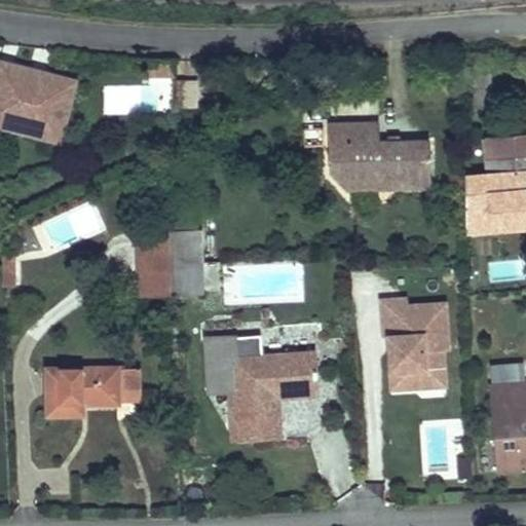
[(176,77),(176,61),(149,61),(150,77),(176,77)]
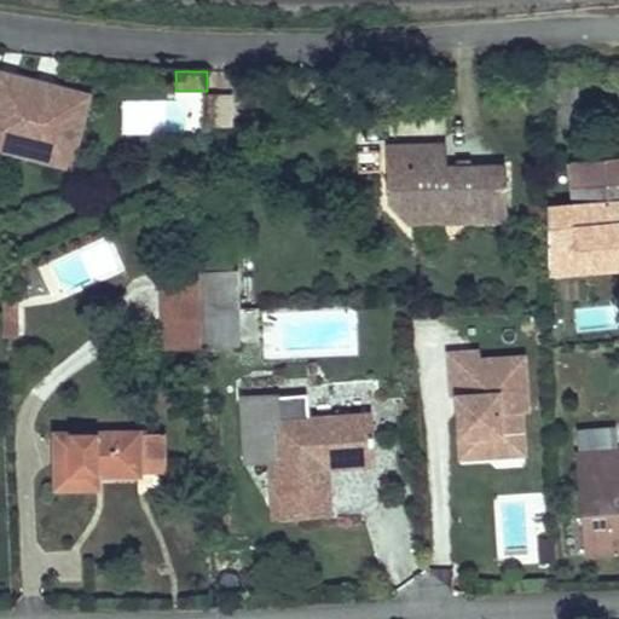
[(0,149),(71,167),(88,99),(41,87),(41,84),(0,73),(0,149)]
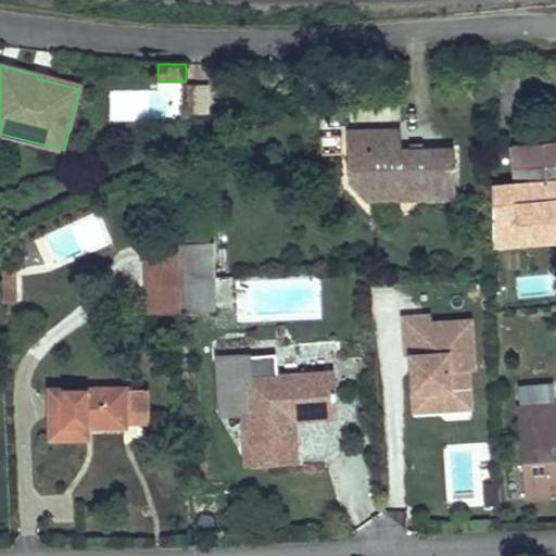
[(207,113),(207,86),(185,86),(185,113),(207,113)]
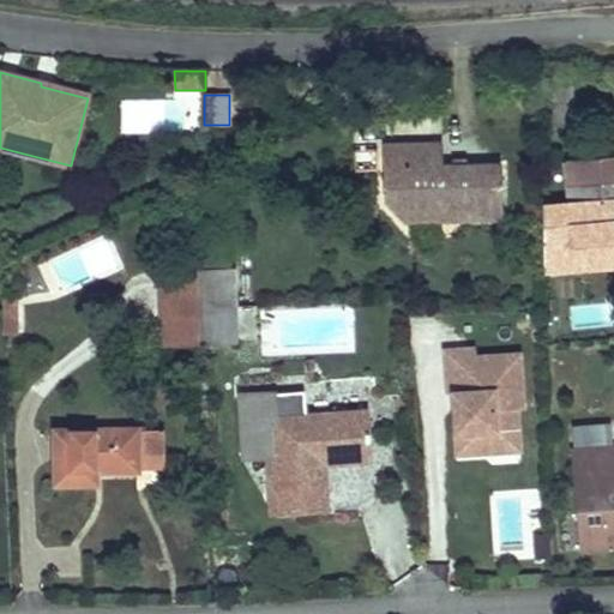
[(504,218),(501,166),(441,168),(441,145),(386,146),(386,172),(405,170),(407,222),(504,218)]
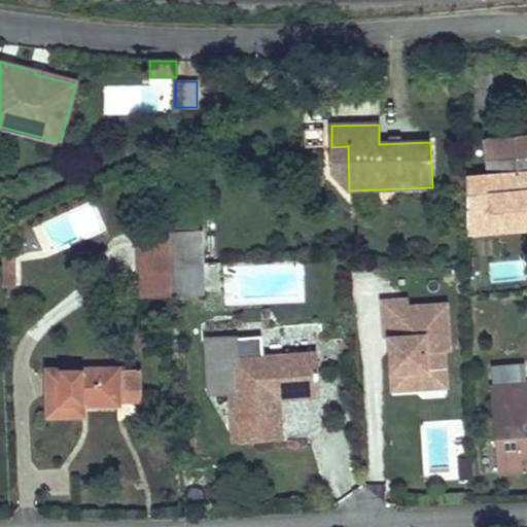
[(526,134),(486,138),(489,177),(466,178),(467,233),(526,227),(526,134)]
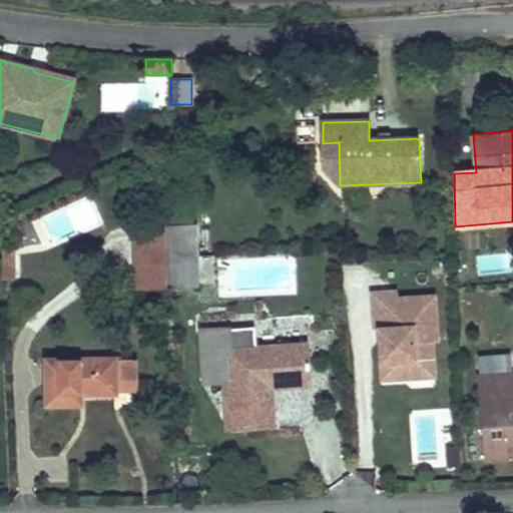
[(340,185),(339,142),(323,143),(324,168),(340,185)]
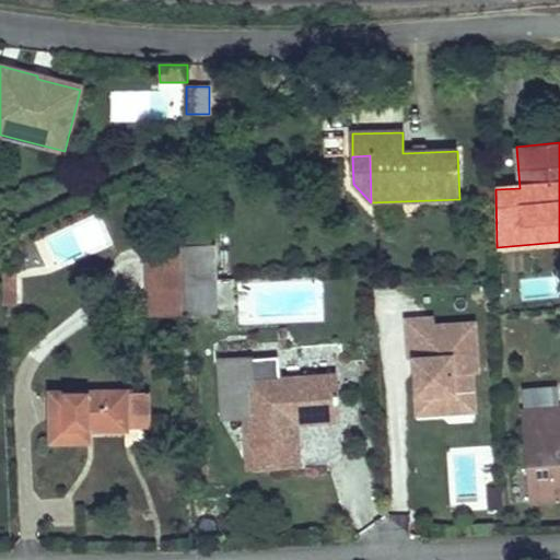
[(211,246),(211,230),(179,231),(179,247),(211,246)]
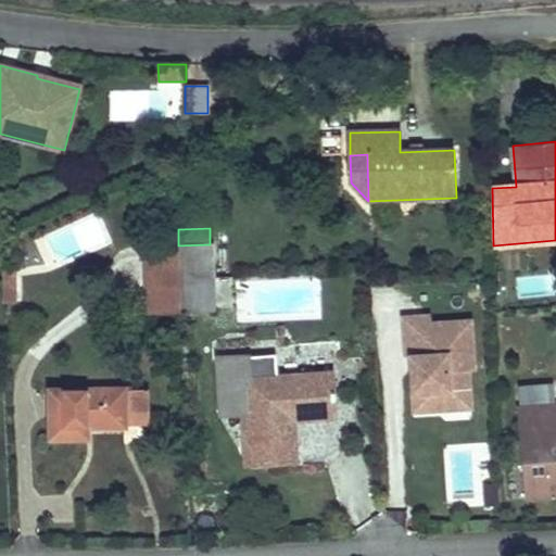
[(214,278),(212,244),(210,244),(178,245),(180,279),(214,278)]
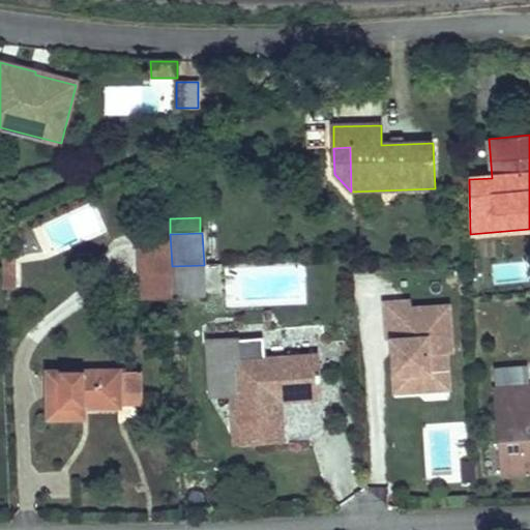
[(172,266),(170,234),(139,235),(141,272),(172,271),(172,266)]
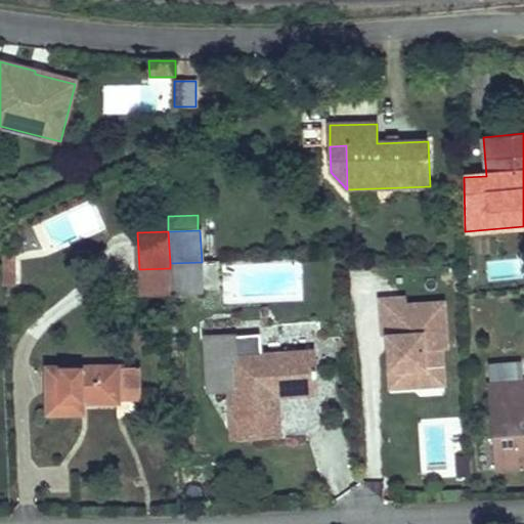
[(17,285),(15,253),(4,254),(6,285),(17,285)]
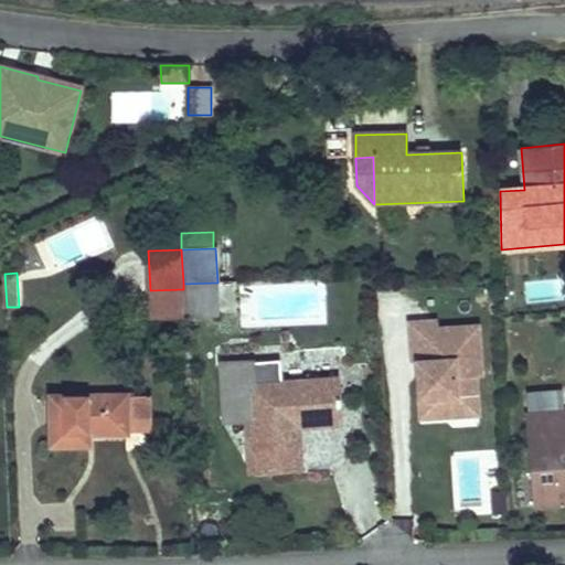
[(219,315),(217,283),(183,284),(183,289),(184,316),(219,315)]
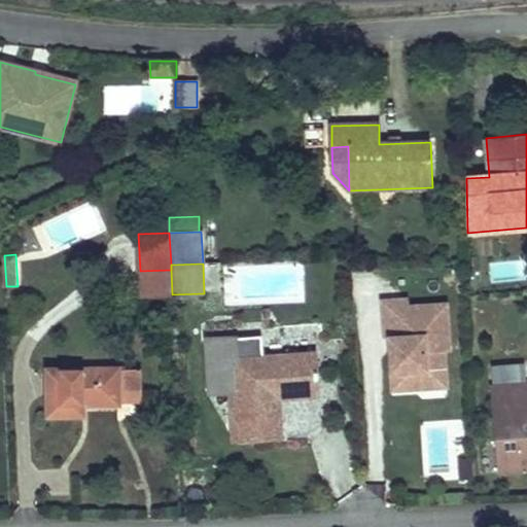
[(172,294),(171,270),(140,271),(141,295),(172,294)]
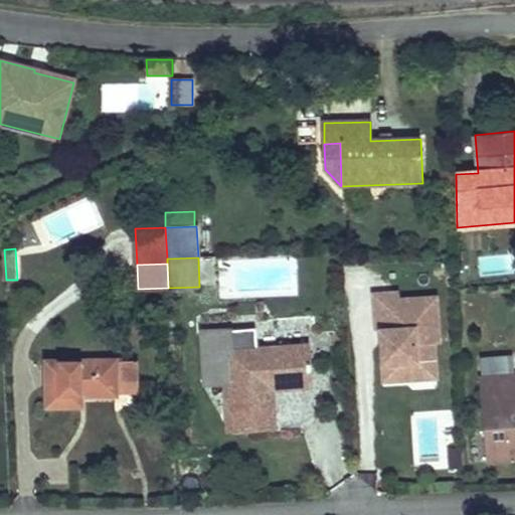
[(399,311),(398,299),(398,293),(373,294),(375,313),(399,311)]
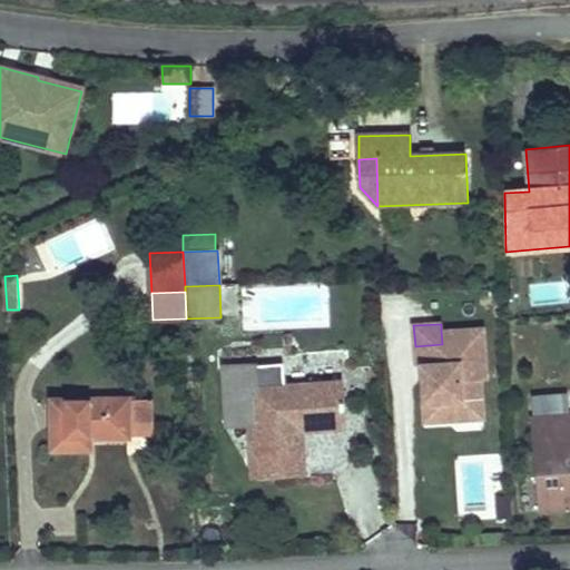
[(487,380),(483,328),(441,331),(442,344),(415,346),(416,365),(420,365),(429,364),(430,381),(421,381),(424,422),(458,420),(457,401),(482,399),(480,380),(487,380)]
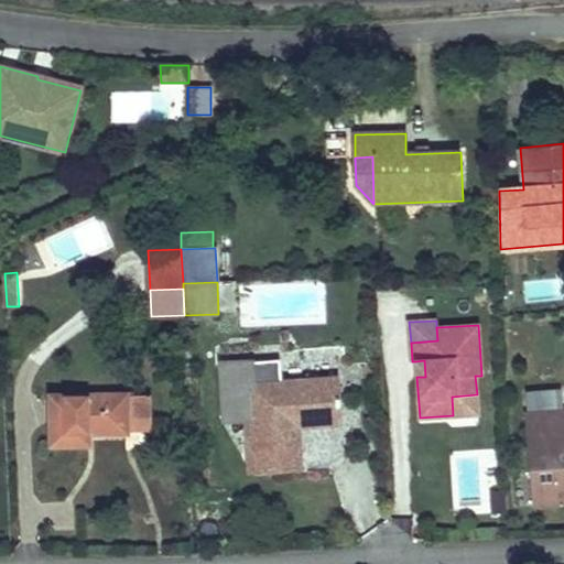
[(281,360),(223,364),(227,419),(248,418),(253,416),(258,470),(299,468),(295,420),(340,418),(339,407),(340,407),(338,384),(283,388),(281,360)]
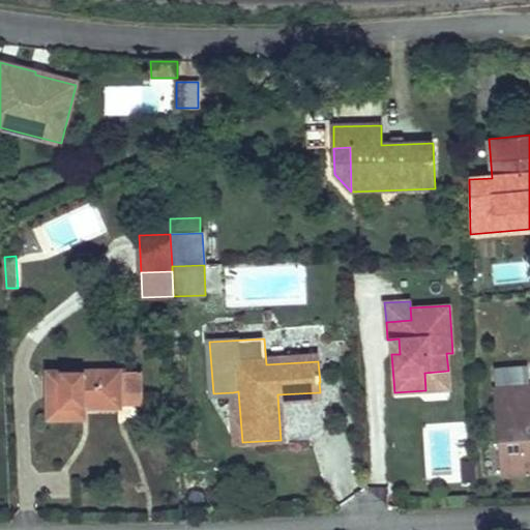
[(400,354),(399,339),(390,340),(391,354),(400,354)]
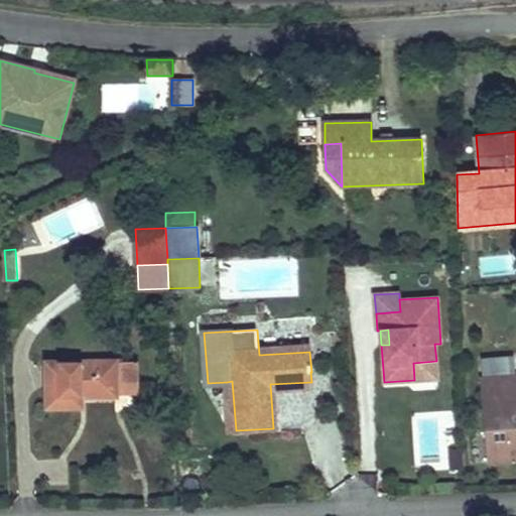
[(137,383),(137,361),(47,362),(47,406),(82,406),(82,395),(82,392),(88,392),(88,395),(116,395),(116,383),(137,383)]
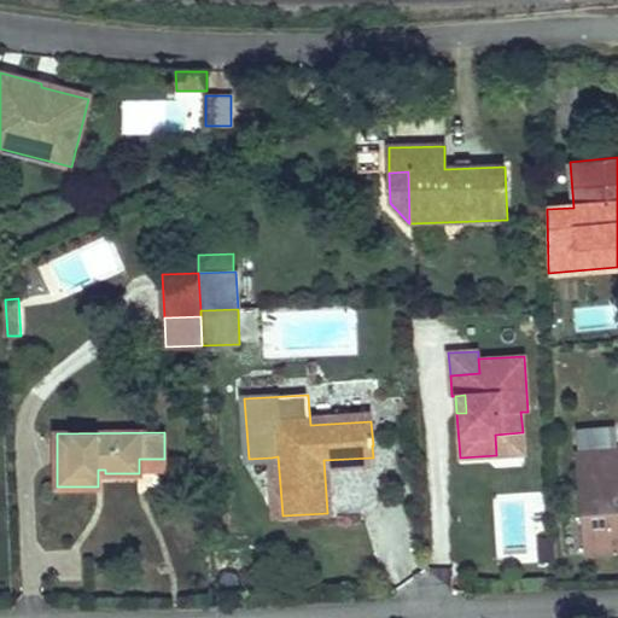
[(524,454),(523,432),(495,435),(496,455),(524,454)]
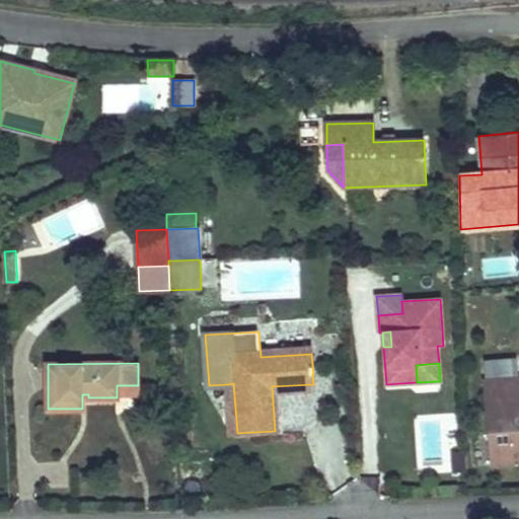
[(518,377),(486,380),(493,465),(518,462),(518,377)]
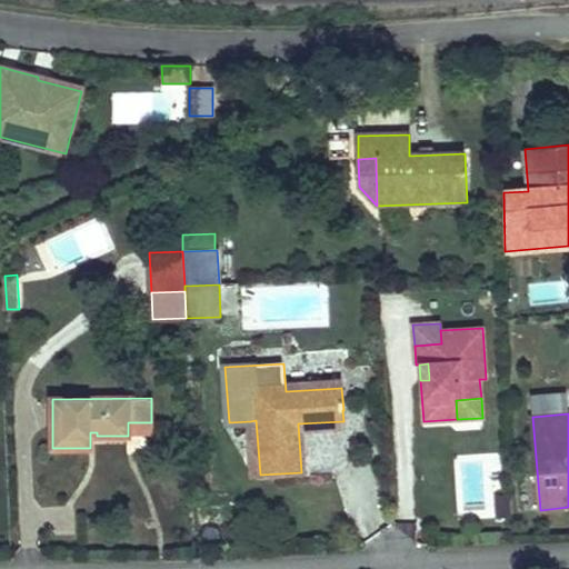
[(260,475),(256,420),(250,421),(253,475),(260,475)]
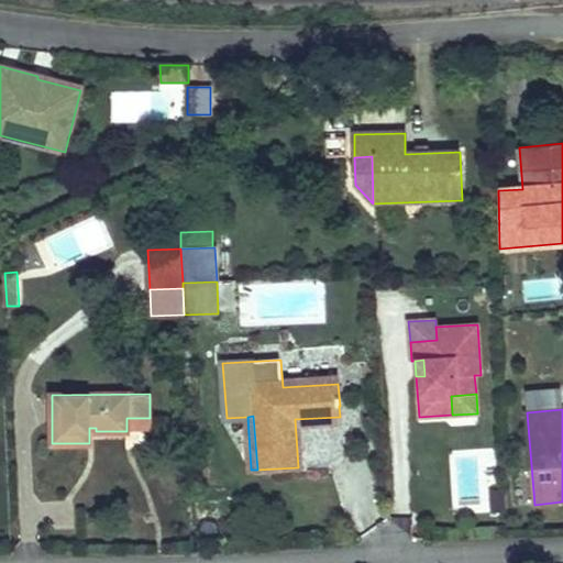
[(209,476),(209,465),(198,466),(199,476),(209,476)]
